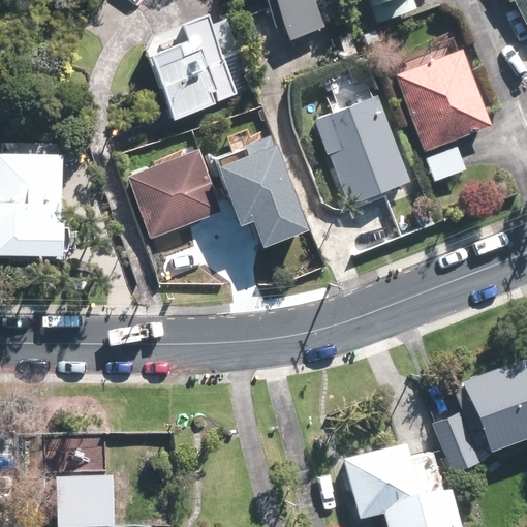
[(319,0),(279,0),(292,39),(329,27),(319,0)]
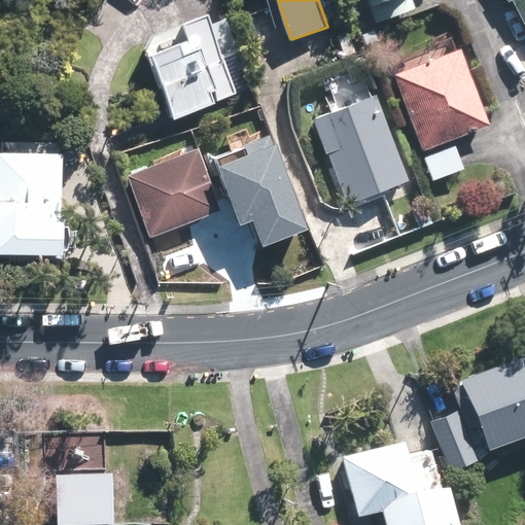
[(217,35),(152,56),(172,117),(237,97),(217,35)]
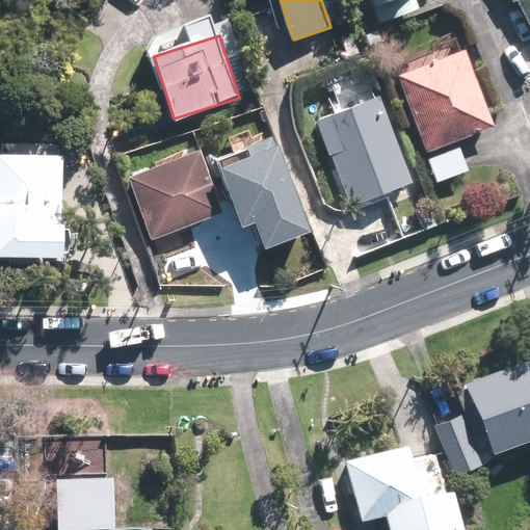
[(496,125),(468,51),(402,75),(430,149),(496,125)]
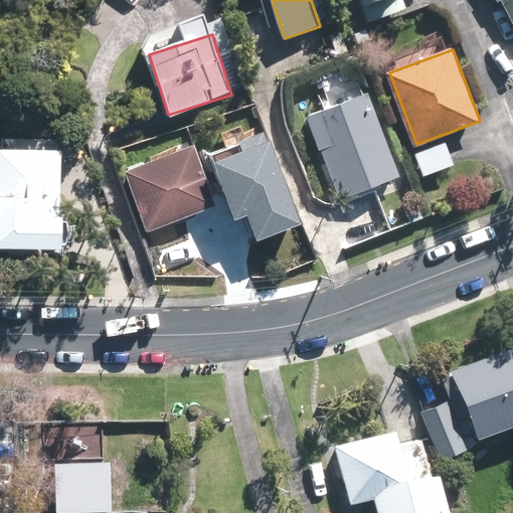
[(399,177),(369,95),(316,114),(345,196),(399,177)]
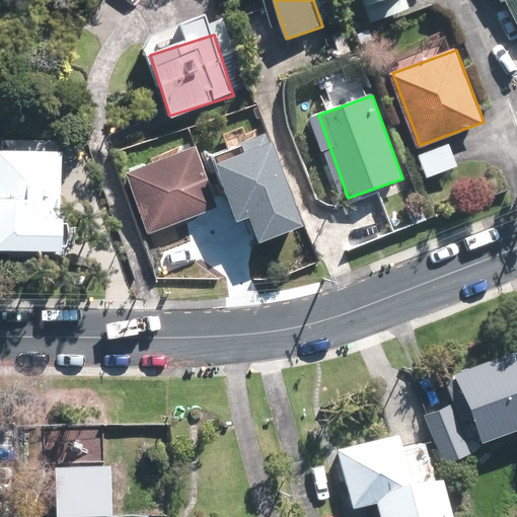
[(451,147),(420,159),(426,177),(458,165),(451,147)]
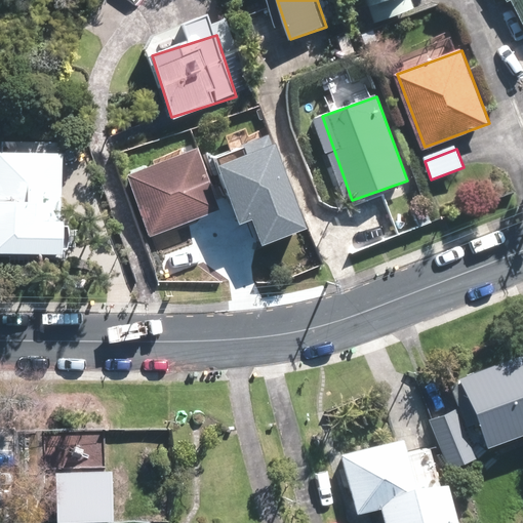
[(68,161),(2,159),(0,201),(0,246),(64,249),(68,161)]
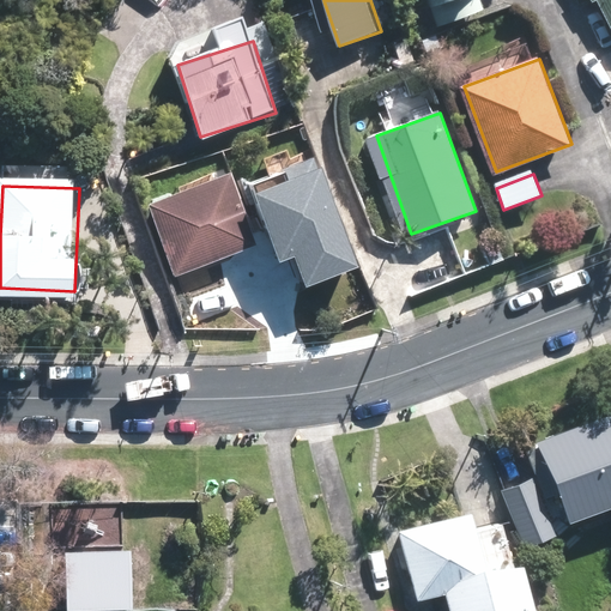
[(284,209),(197,231),(216,303),(303,279),(284,209)]
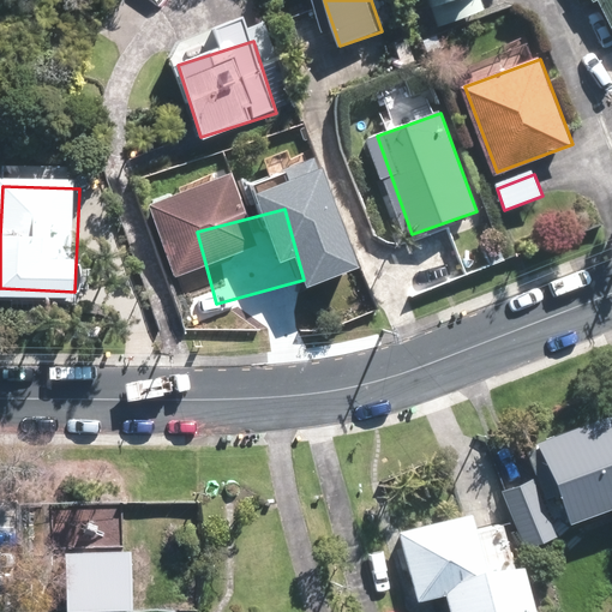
[(334,217),(304,226),(316,270),(346,262),(334,217)]
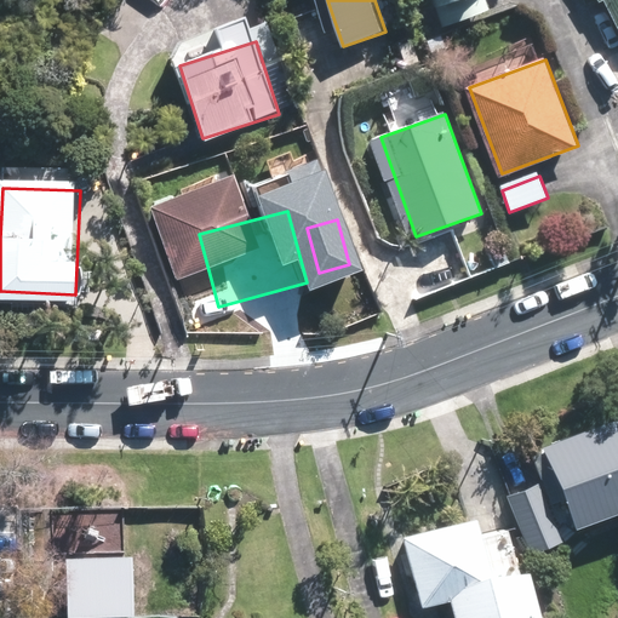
[(617,419),(547,450),(579,527),(617,510),(617,419)]
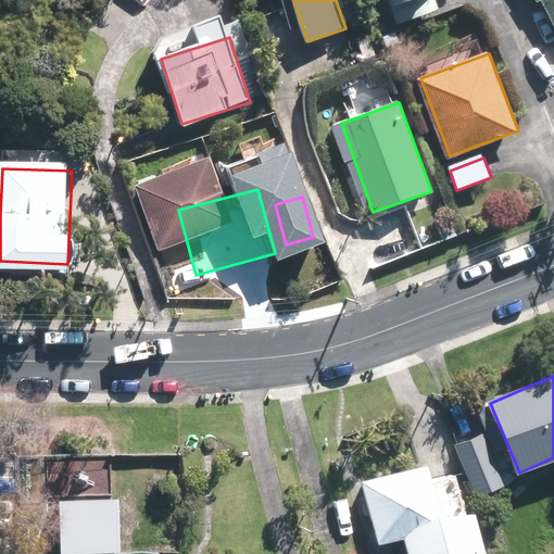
[(481,437),(460,445),(480,496),(503,487),(481,437)]
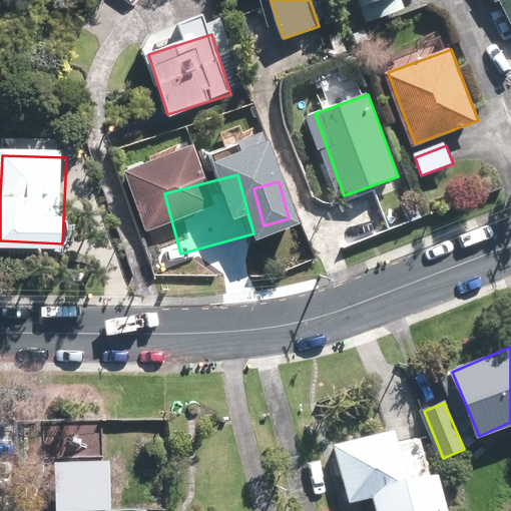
[(395,429),(342,443),(357,498),(381,491),(386,510),(447,510),(437,473),(409,480),(395,429)]
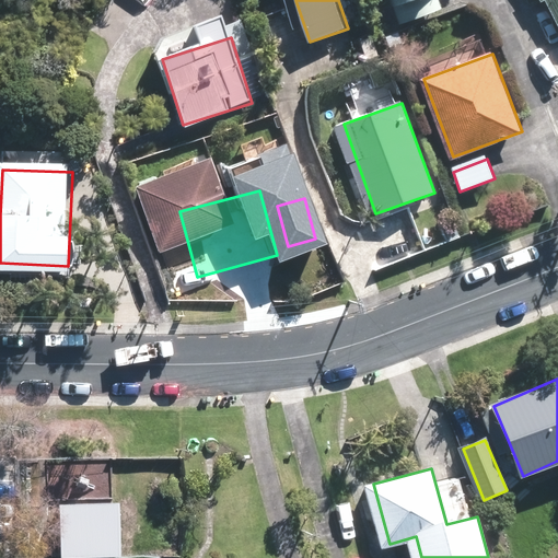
[(59,501),(59,549),(117,548),(117,500),(59,501)]
